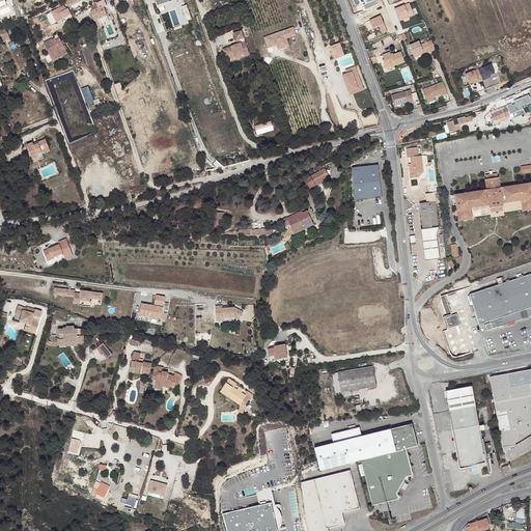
[(376,0),(373,0),(367,3),(363,5),(365,9),(379,4),(376,0)]
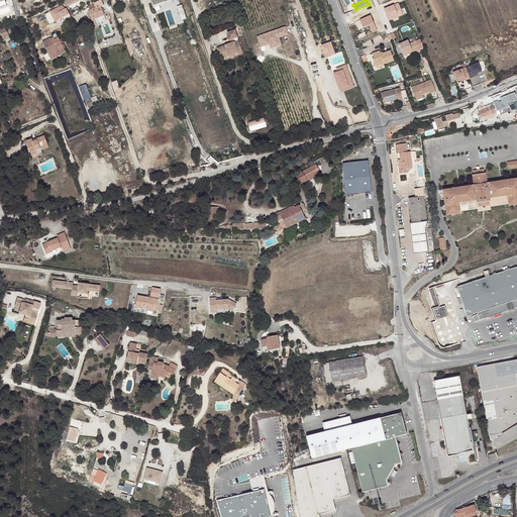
[(94,3),(88,6),(90,10),(87,10),(90,18),(98,16),(96,12),(97,12),(94,3)]
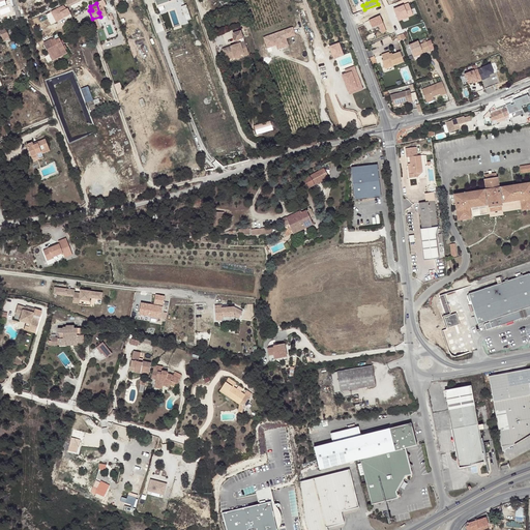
[(408,3),(404,4),(409,17),(414,16),(408,3)]
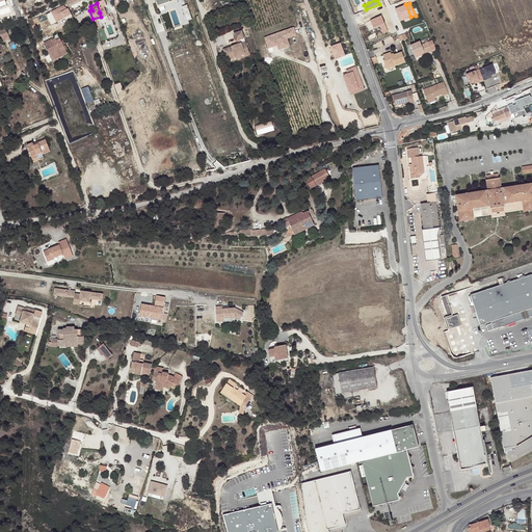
[(169,11),(166,4),(160,6),(163,14),(169,11)]
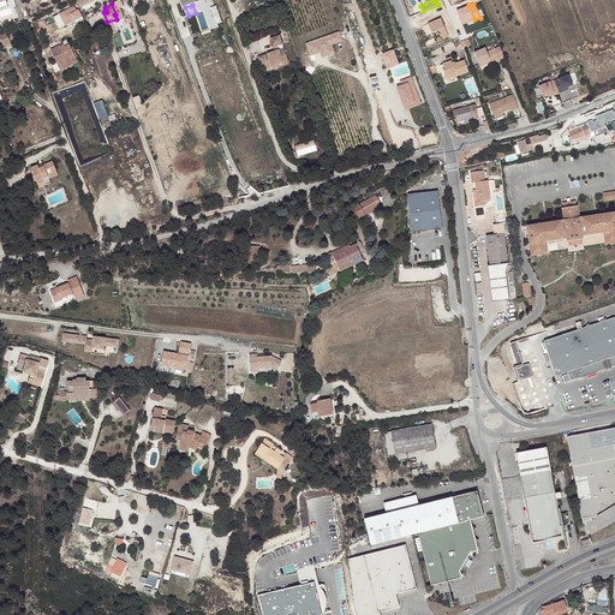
[(219,5),(213,7),(218,24),(224,22),(219,5)]
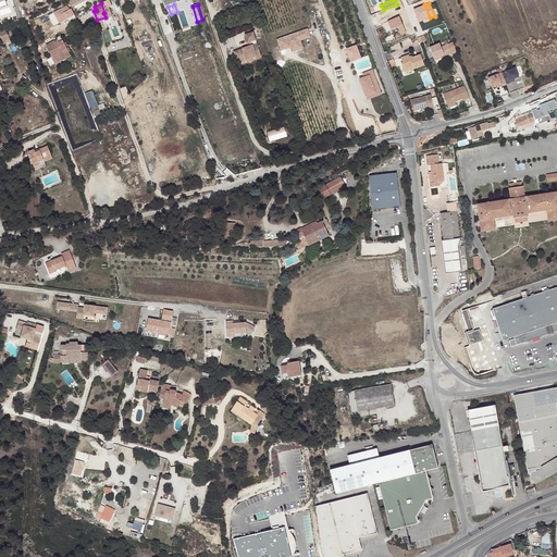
[(424,4),(413,9),(419,23),(430,17),(424,4)]
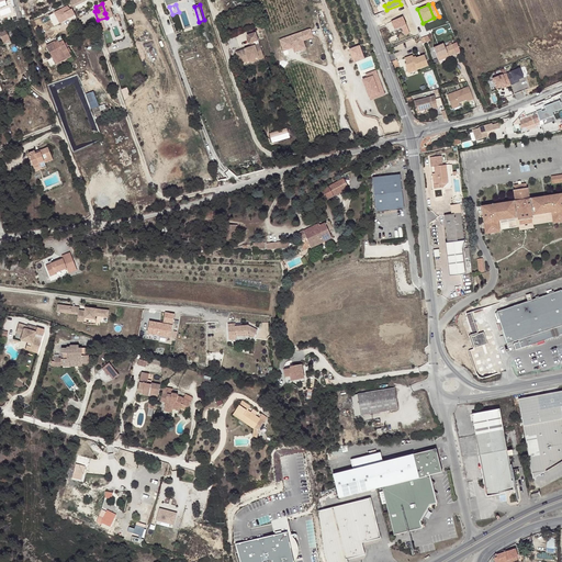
[(65,13),(59,15),(63,22),(76,15),(72,9),(69,10),(68,9),(64,11),(65,13)]
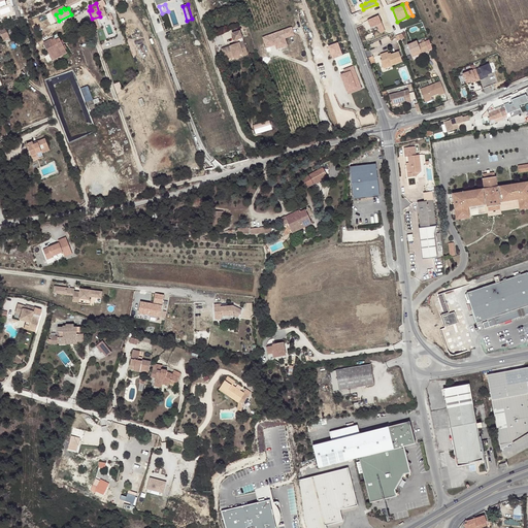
[(378,14),(367,20),(370,28),(377,25),(382,23),(378,14)]
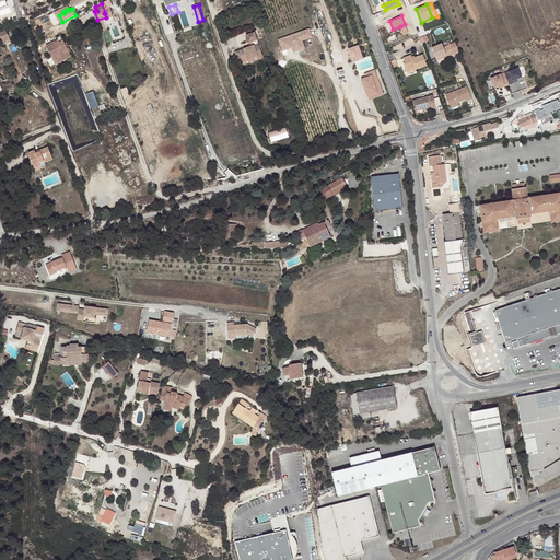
[(310,27),(278,39),(282,51),(292,48),(293,53),(306,48),(303,41),(313,37),(310,27)]
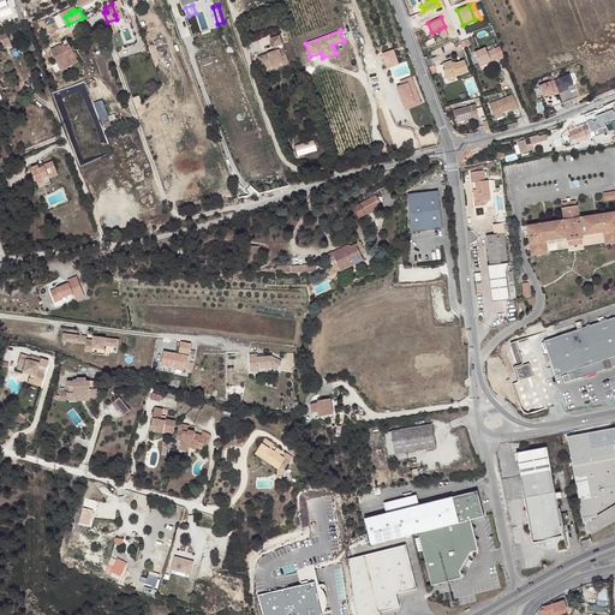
[(1,35),(5,47),(12,45),(9,33),(1,35)]
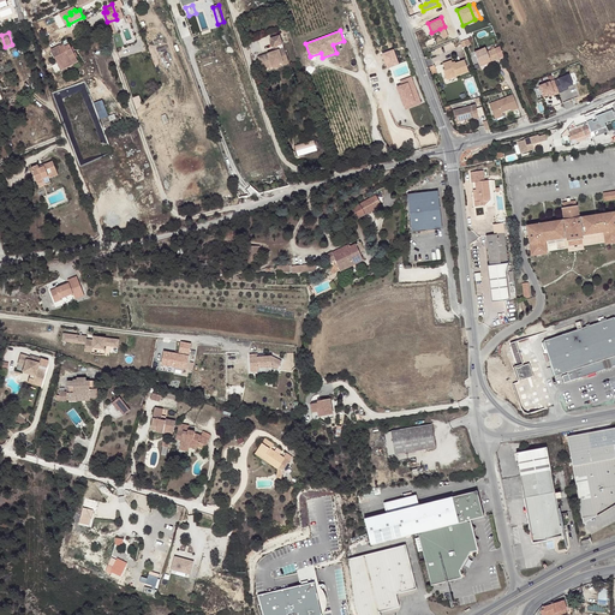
[(274,51),(262,55),(263,58),(258,59),(261,65),(263,66),(262,64),(266,63),(266,67),(281,63),(281,60),(287,58),(284,47),(279,49),(276,46),(281,43),(279,34),(269,37),(274,51)]
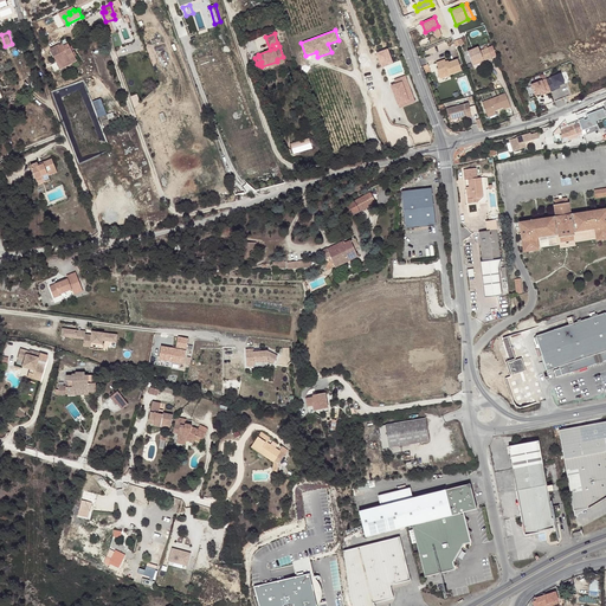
[(59,47),(51,52),(57,65),(58,64),(63,62),(65,68),(72,64),(71,62),(76,59),(70,47),(65,50),(64,47),(60,49),(59,47)]
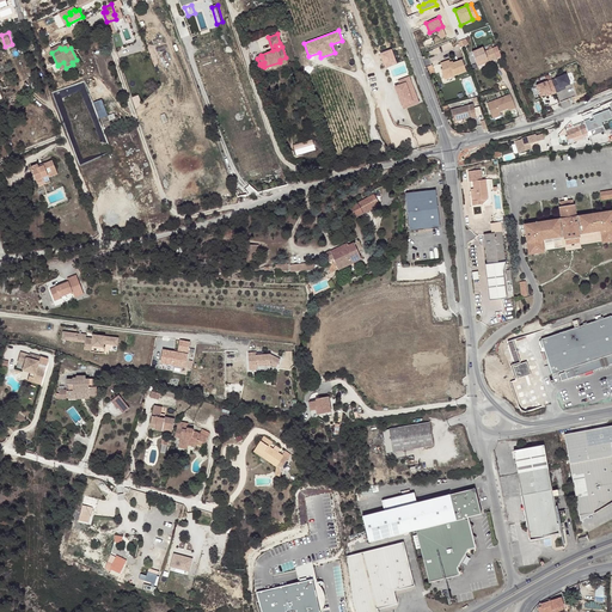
[(392,49),(380,53),(385,68),(398,65),(392,49)]
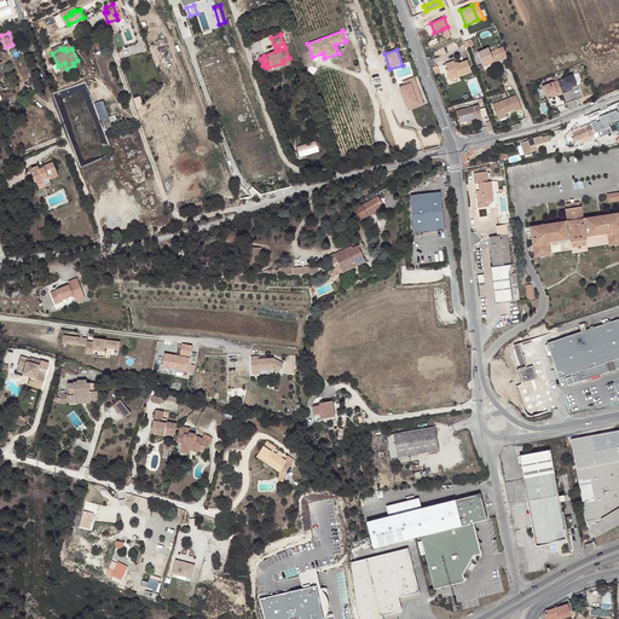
[(476,53),(481,65),(492,61),(490,53),(487,50),(476,53)]
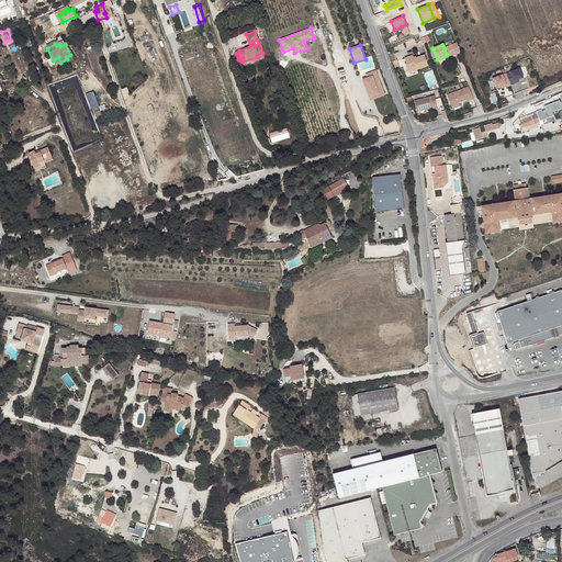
[(447,55),(437,59),(438,63),(451,57),(448,47),(445,48),(447,55)]
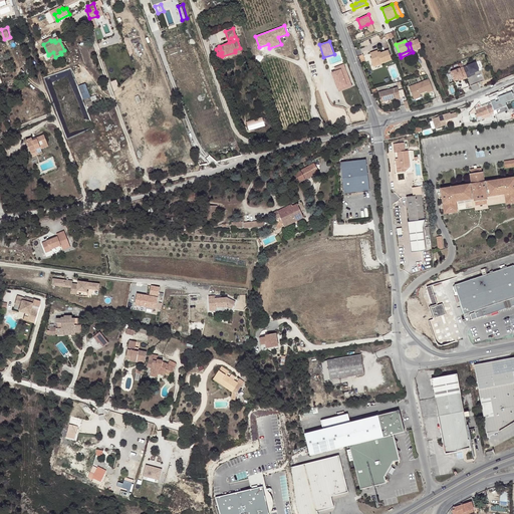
[(235,52),(222,56),(223,59),(241,53),(240,48),(235,50),(235,52)]
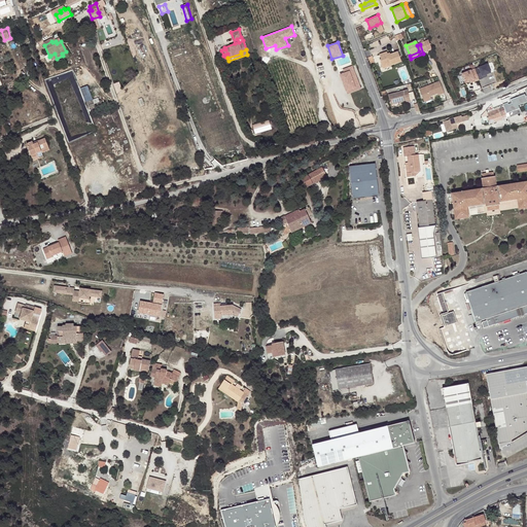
[(377,62),(379,68),(388,65),(389,67),(399,63),(395,54),(386,57),(384,54),(377,56),(379,61),(377,62)]
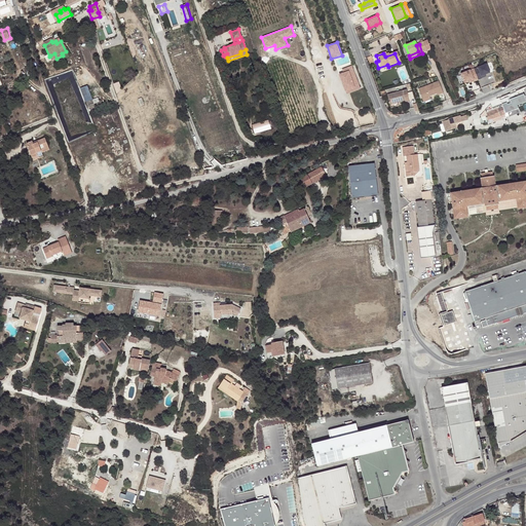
[(342,69),(344,72),(349,70),(355,87),(345,91),(346,95),(361,89),(352,65),(342,69)]
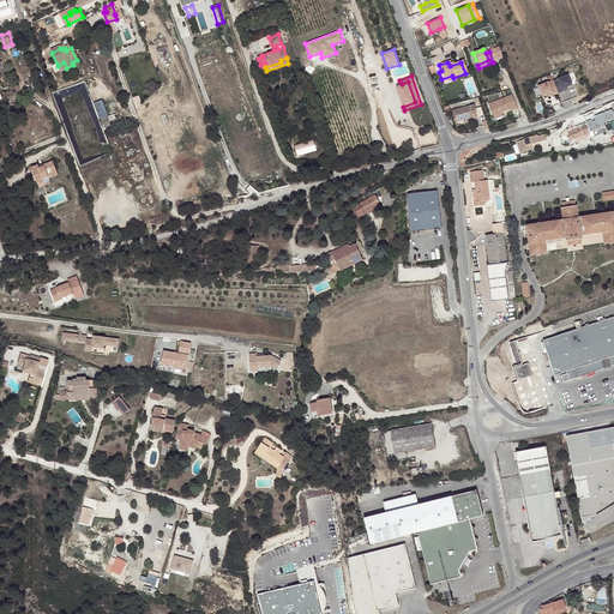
[(558,95),(553,82),(551,76),(546,77),(548,83),(537,86),(542,97),(547,96),(552,94),(553,96),(558,95)]
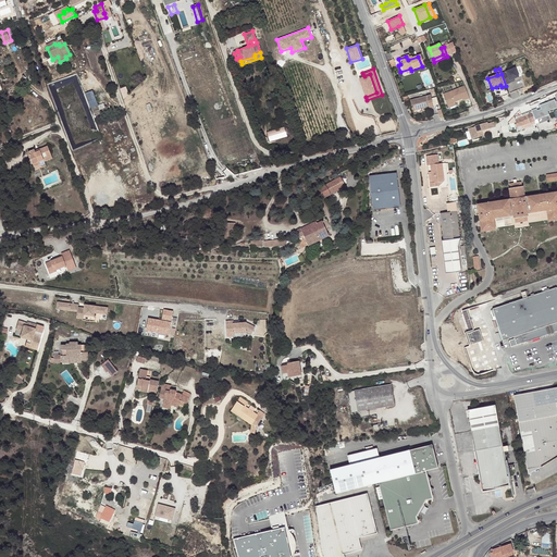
[(502,74),(506,86),(510,84),(509,82),(514,79),(518,78),(515,69),(502,74)]
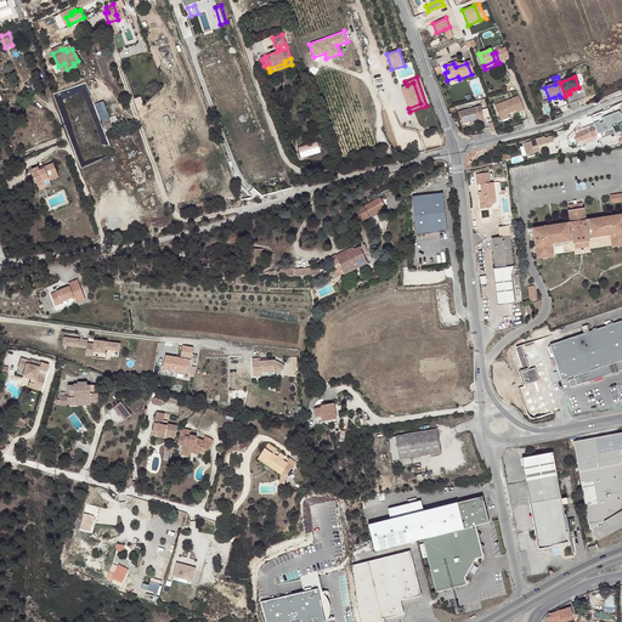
[(407,85),(401,88),(408,108),(420,103),(413,83),(407,85)]
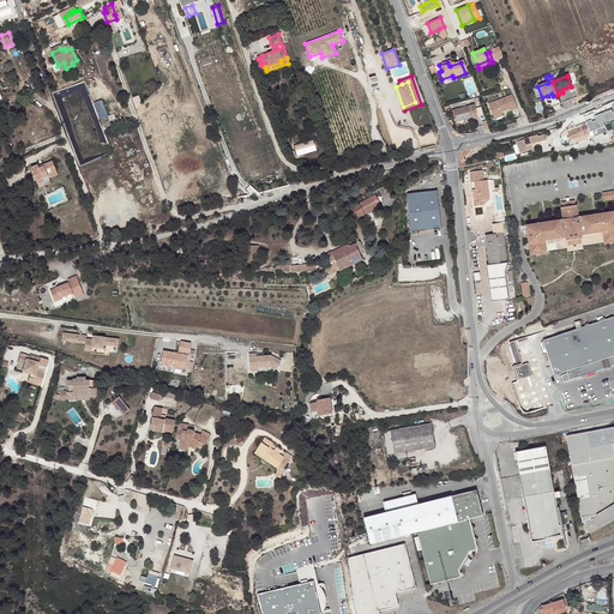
[(140,96),(134,98),(138,107),(144,104),(140,96)]
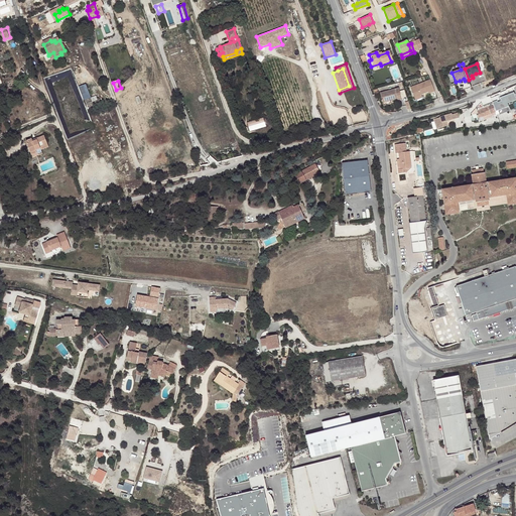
[(434,93),(430,82),(409,89),(413,98),(420,96),(427,93),(428,95),(434,93)]
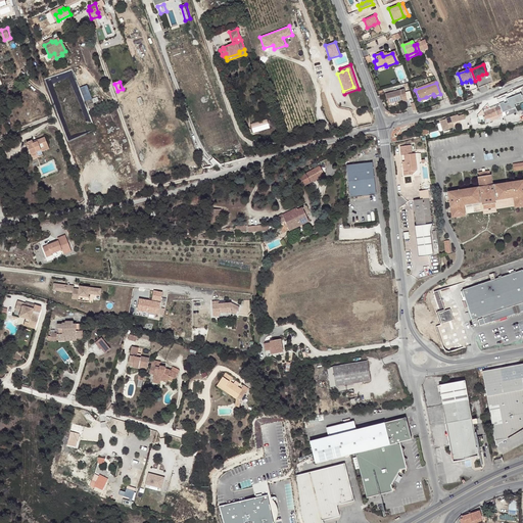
[(89,85),(82,87),(86,101),(93,99),(89,85)]
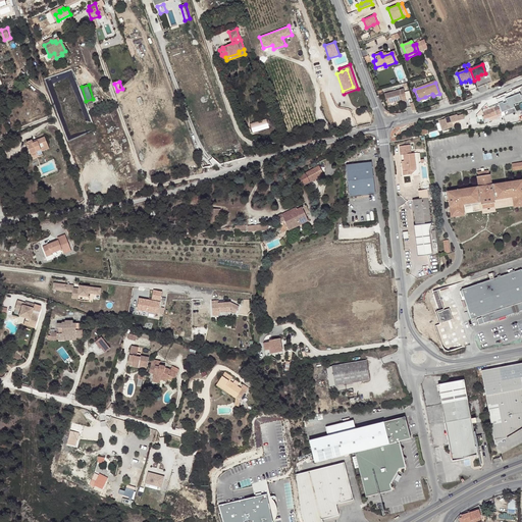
[(404,89),(384,94),(386,103),(389,103),(400,100),(402,100),(403,101),(407,100),(404,89)]
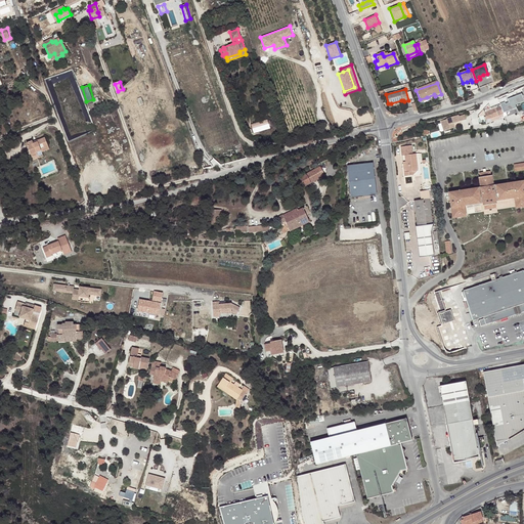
[(506,103),(500,104),(501,106),(500,106),(504,114),(517,108),(514,101),(506,104),(506,103)]
